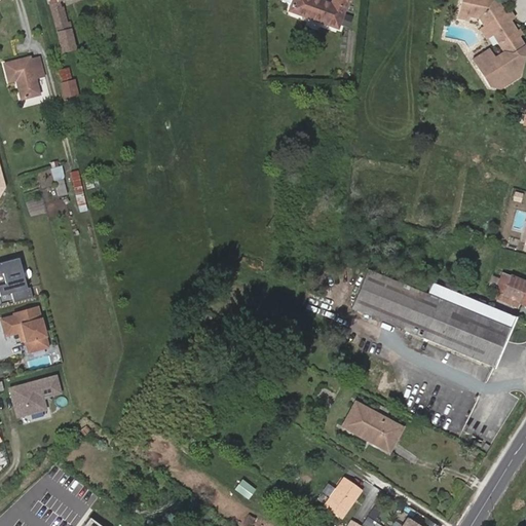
[(75,48),(69,23),(67,23),(61,0),(49,0),(50,3),(52,3),(63,51),(75,48)]
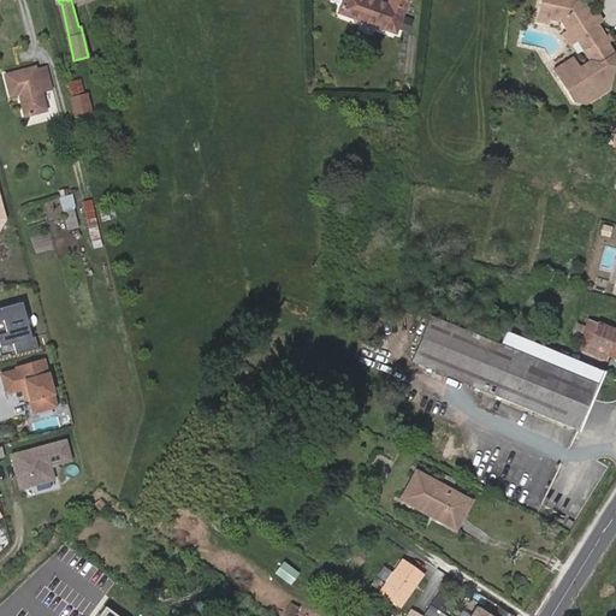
[(392,0),(392,4),(379,0),(332,0),(335,3),(345,6),(343,15),(401,34),(410,0),(392,0)]
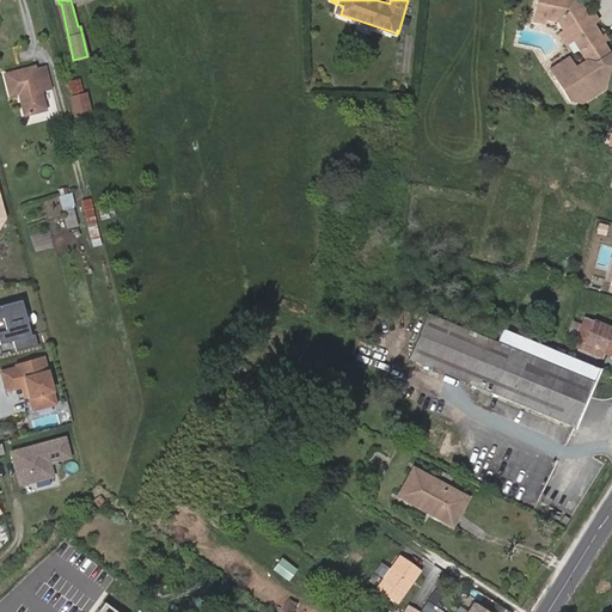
[(589,63),(603,54),(610,49),(603,38),(606,36),(601,30),(599,31),(593,22),(589,20),(586,16),(587,12),(579,0),(577,0),(534,0),(531,19),(544,22),(545,17),(556,19),(562,28),(564,26),(573,38),(586,57),(589,63)]
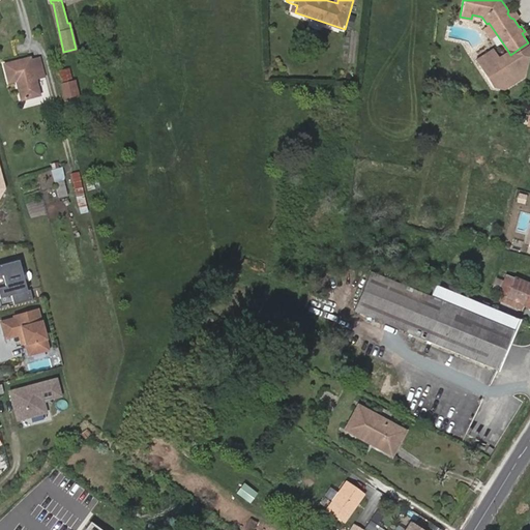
[(510,18),(513,19),(517,16),(512,7),(508,10),(507,13),(510,18)]
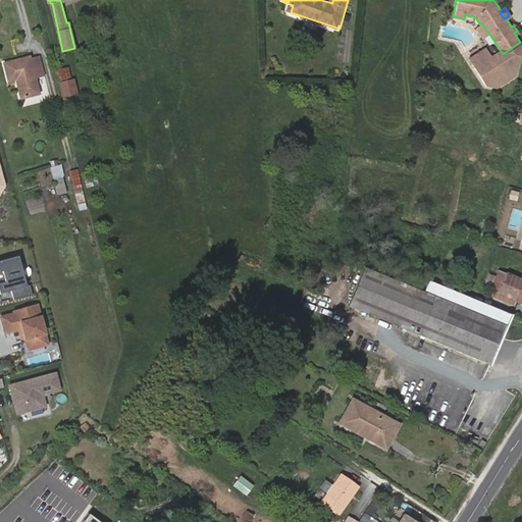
[(482,37),(488,33),(481,22),(479,23),(474,25),(482,37)]
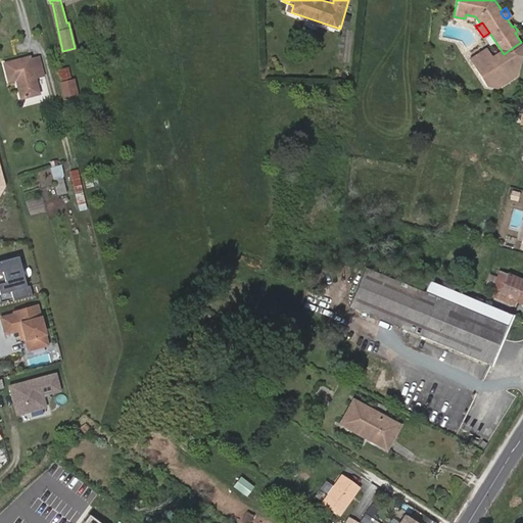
[(521,55),(515,46),(504,54),(510,63),(521,55)]
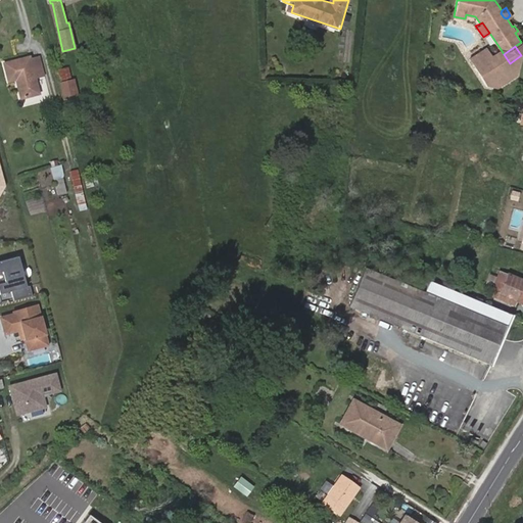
[(469,58),(475,66),(481,62),(484,63),(484,59),(491,55),(485,47),(469,58)]
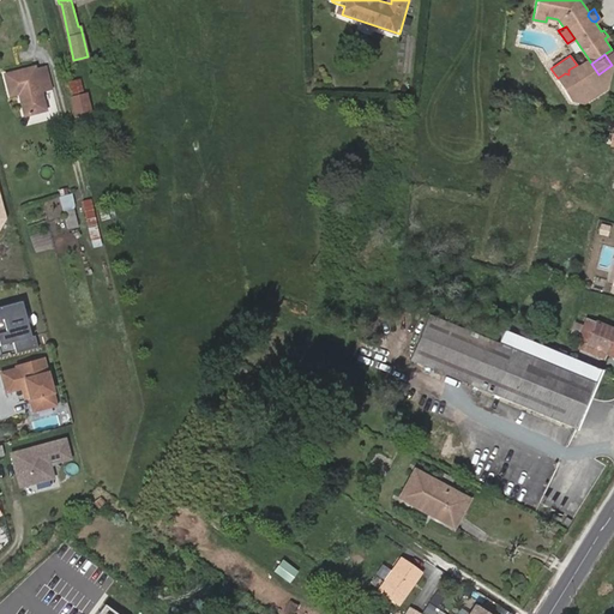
[(565,73),(558,78),(561,84),(567,85),(571,77),(581,70),(577,65),(569,70),(569,74),(565,73)]
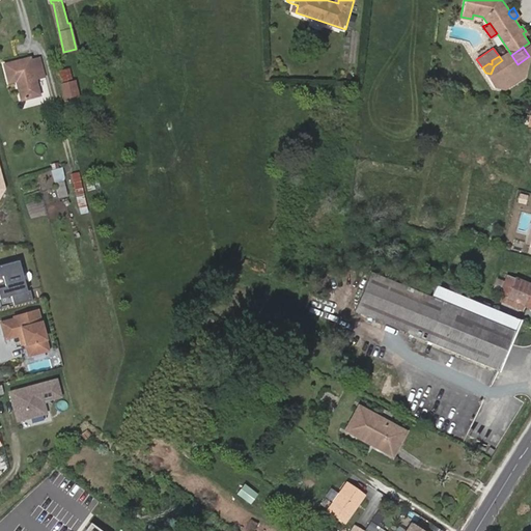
[(21,82),(19,83),(22,99),(40,94),(36,77),(46,75),(40,57),(32,59),(32,57),(5,63),(9,82),(18,80),(20,79),(21,82)]
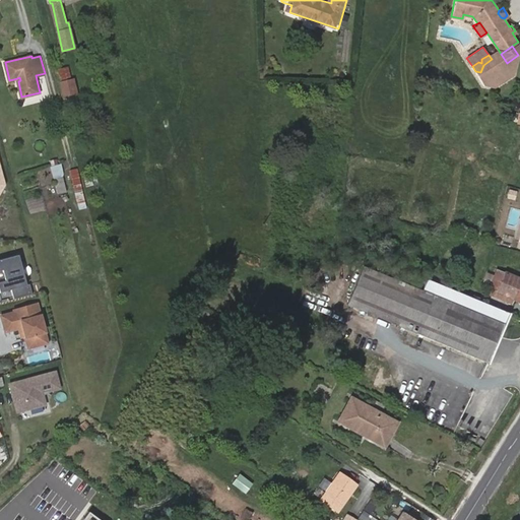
[(61,85),(62,94),(74,91),(68,68),(59,70),(63,84),(61,85)]
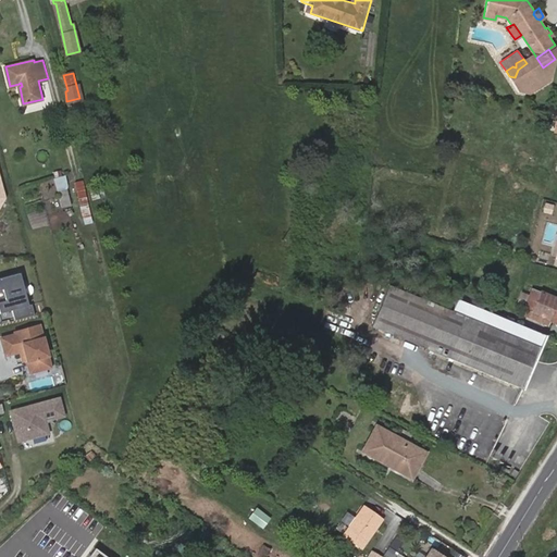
[(20,274),(0,279),(0,314),(12,311),(15,322),(35,317),(32,306),(28,306),(20,274)]
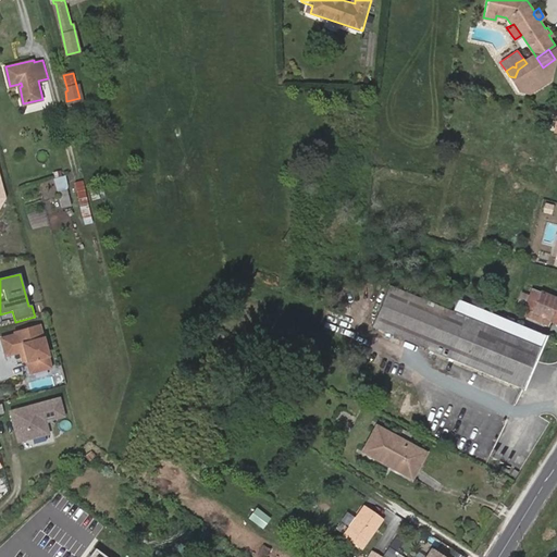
[(521,390),(543,338),(453,307),(452,311),(388,284),(371,325),(521,390)]
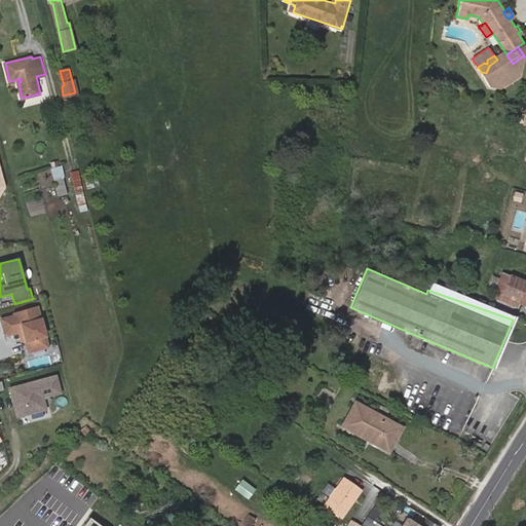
[(503,296),(512,276),(503,272),(495,292),(503,296)]
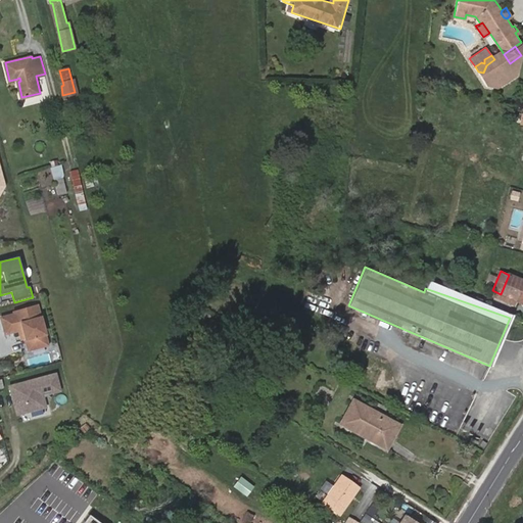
[(522,280),(509,275),(501,294),(492,290),(490,296),(515,306),(517,301),(522,302),(522,280)]
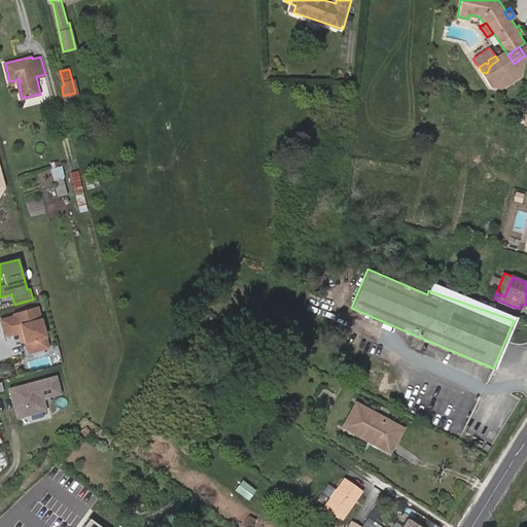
[(428,290),(514,320),(515,318),(431,283),(428,290)]
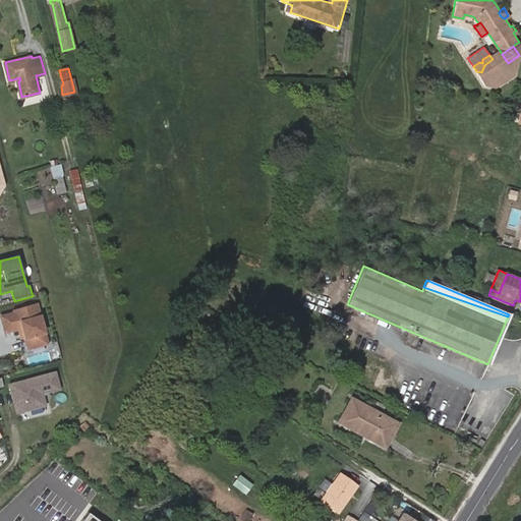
[(15,313),(2,317),(6,333),(19,329),(22,339),(26,338),(30,349),(49,344),(38,305),(15,311),(15,313)]
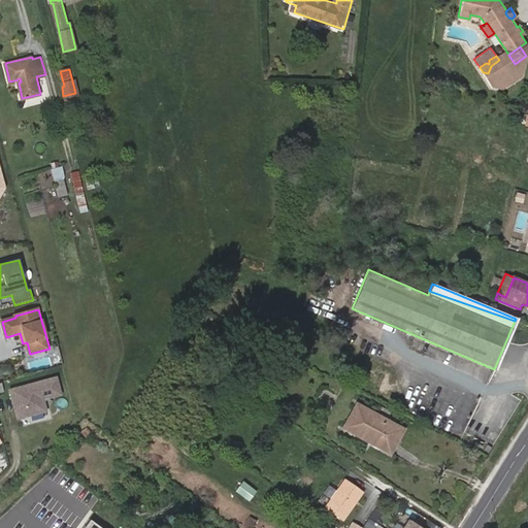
[(10,389),(19,419),(46,410),(42,399),(62,394),(58,376),(10,389)]
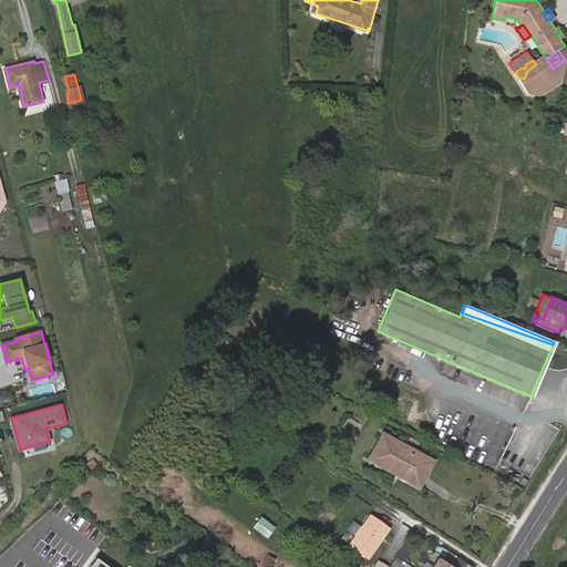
[(432,459),(381,433),(368,459),(419,484),(432,459)]
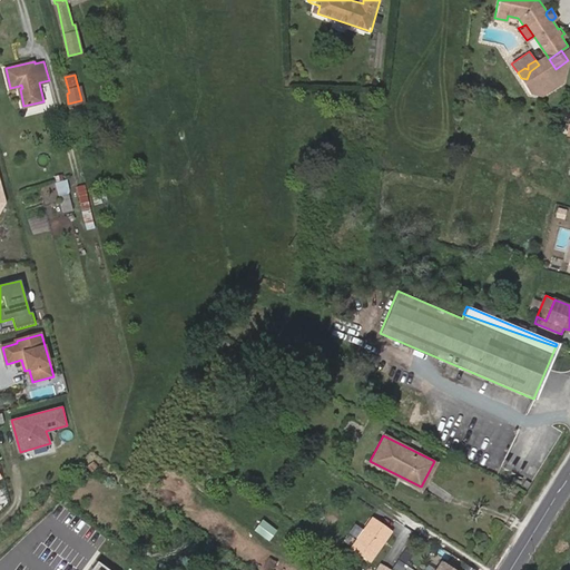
[(390,531),(371,518),(356,539),(376,551),(390,531)]
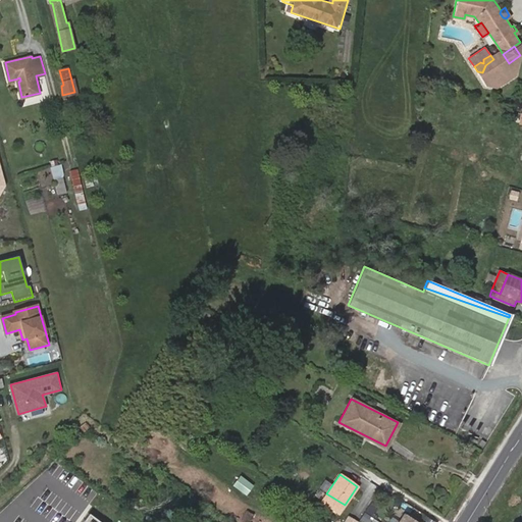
[(253,486),(240,476),(232,486),(246,496),(253,486)]
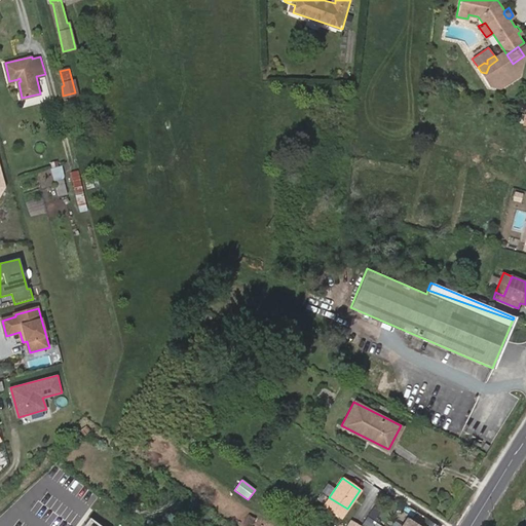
[(327,525),(307,512),(296,525),(327,525)]
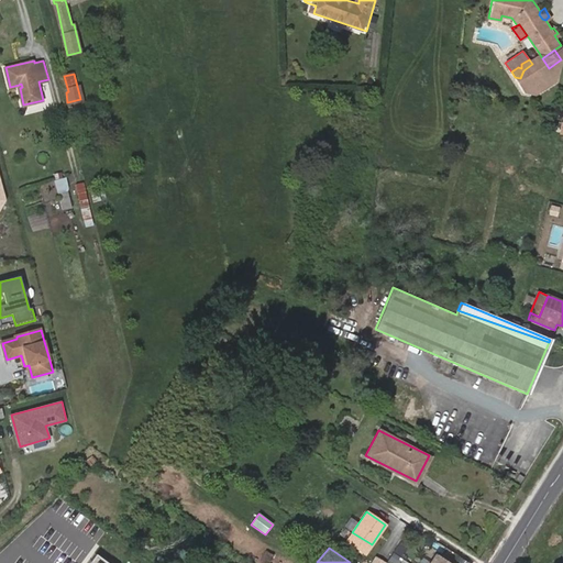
[(117,562),(105,553),(97,562),(117,562)]
